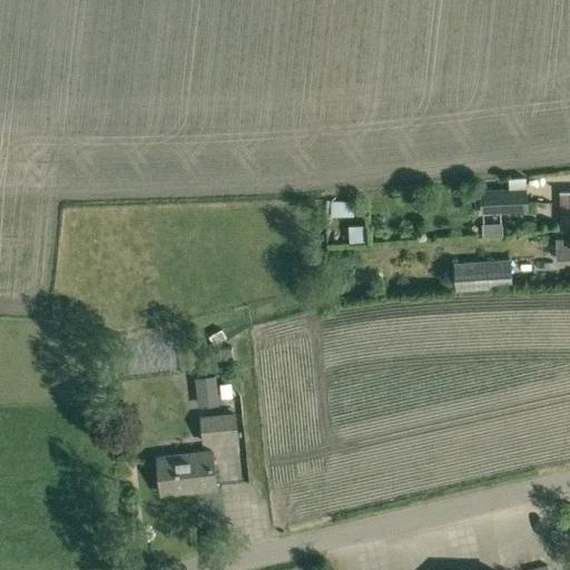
[(480,188),(481,213),(528,210),(527,186),(480,188)]
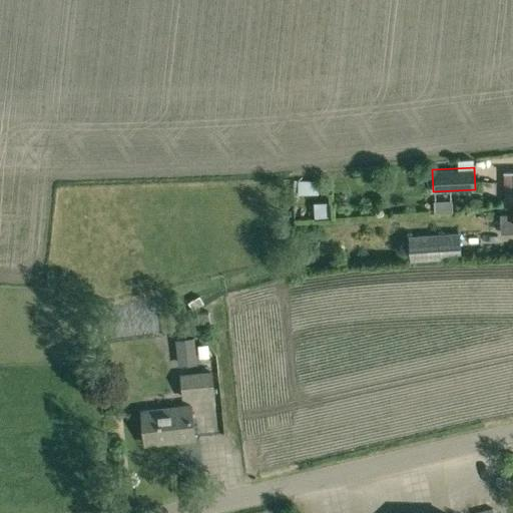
[(299,200),(312,201),(312,180),(300,179),(299,200)]
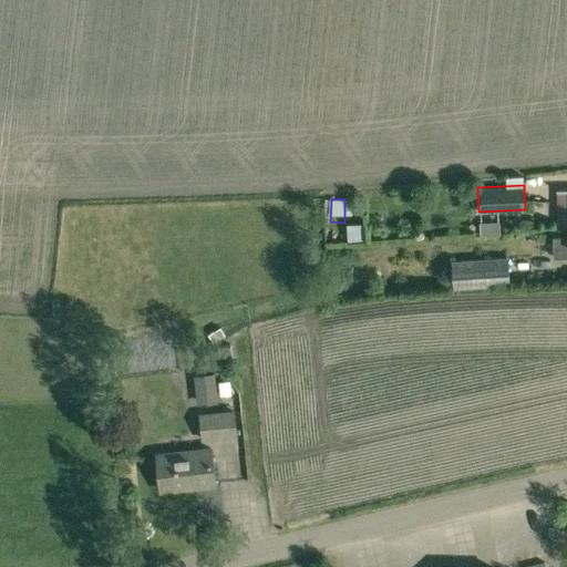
[(558,213),(558,225),(566,223),(566,199),(557,199),(557,213),(558,213)]
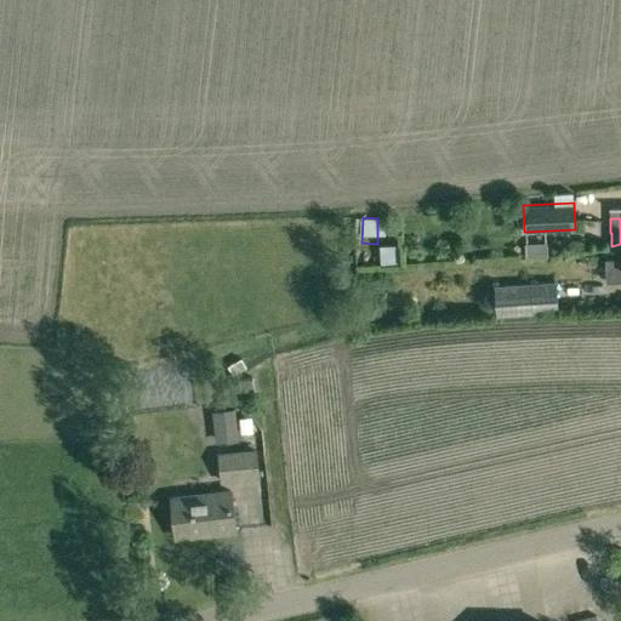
[(385,243),(388,261),(404,260),(402,240),(385,243)]
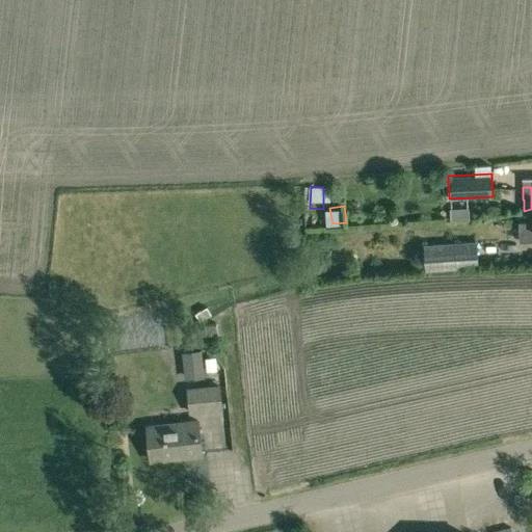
[(531,220),(519,221),(519,241),(531,240),(531,209),(524,211),(524,212),(531,211),(531,220)]
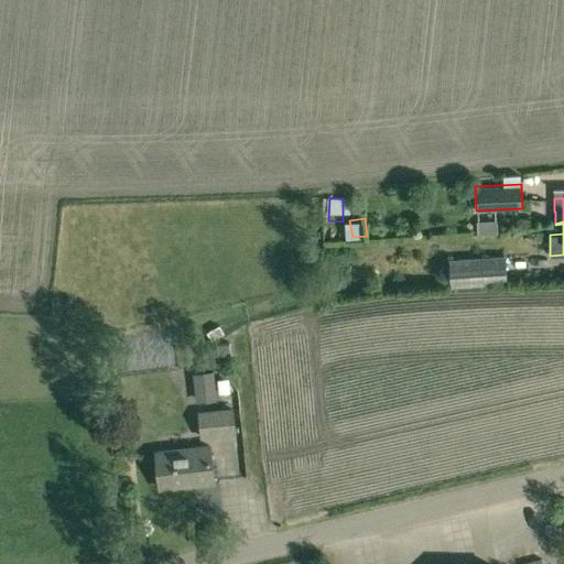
[(451,259),(452,285),(508,282),(507,256),(451,259)]
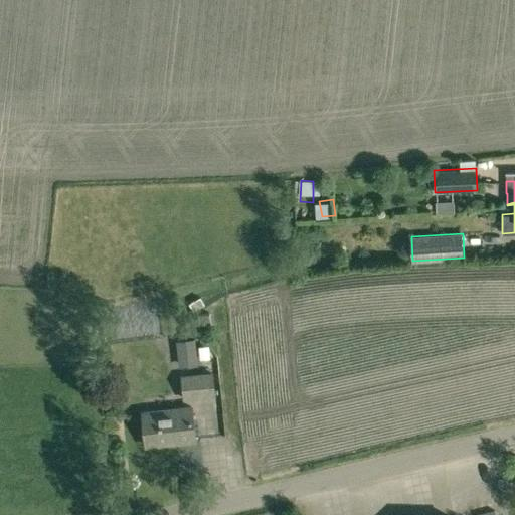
[(199,297),(189,304),(193,311),(204,305),(199,297)]
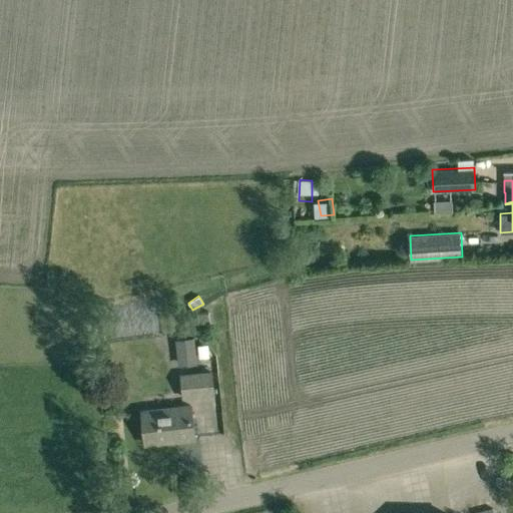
[(198,312),(199,326),(209,325),(208,311),(198,312)]
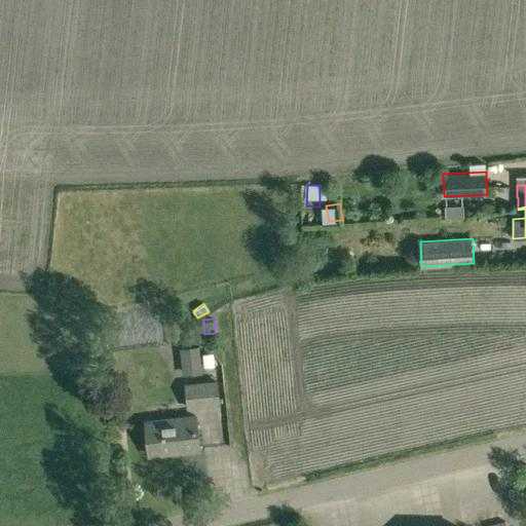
[(181,348),(184,376),(203,373),(200,346),(181,348)]
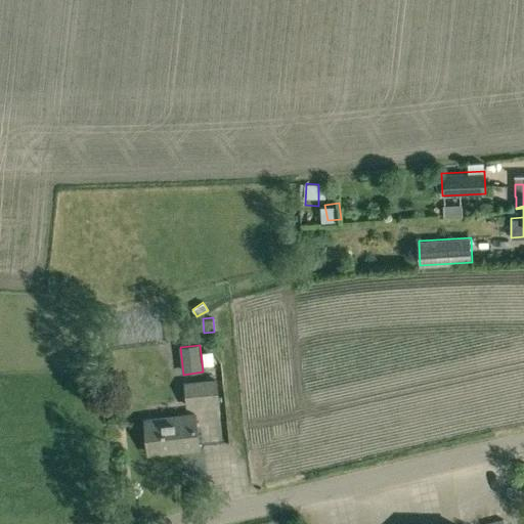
[(213,364),(211,352),(203,353),(204,365),(213,364)]
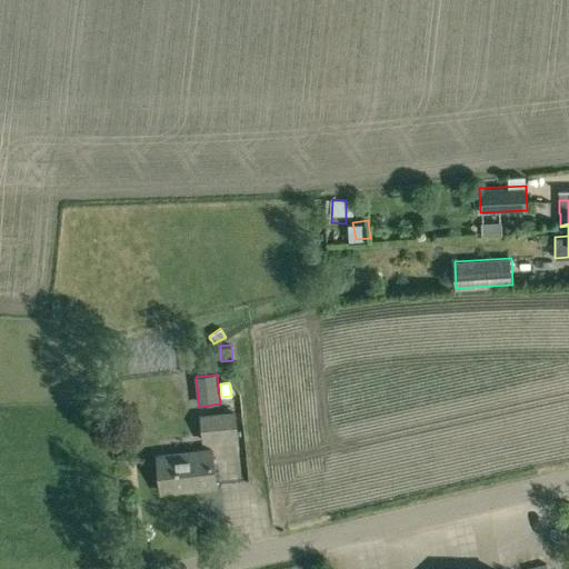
[(199,413),(202,442),(239,438),(236,409),(199,413)]
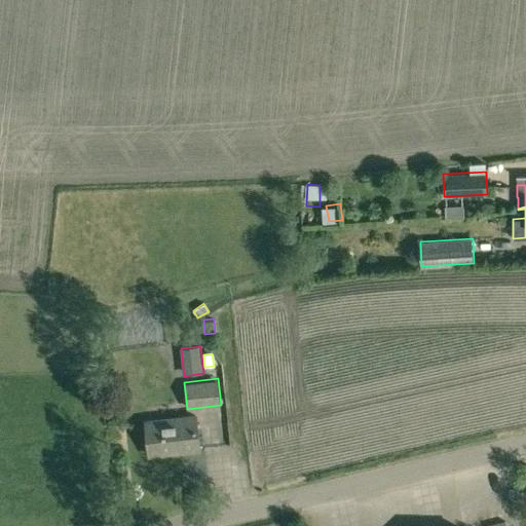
[(146,419),(150,455),(200,450),(196,414),(146,419)]
